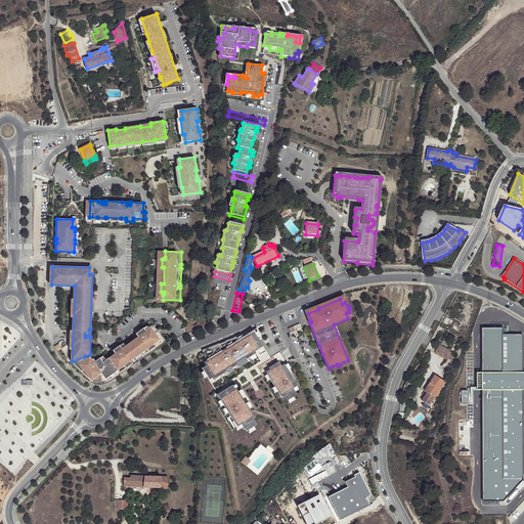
[(222,308),(213,306),(212,314),(220,316),(222,308)]
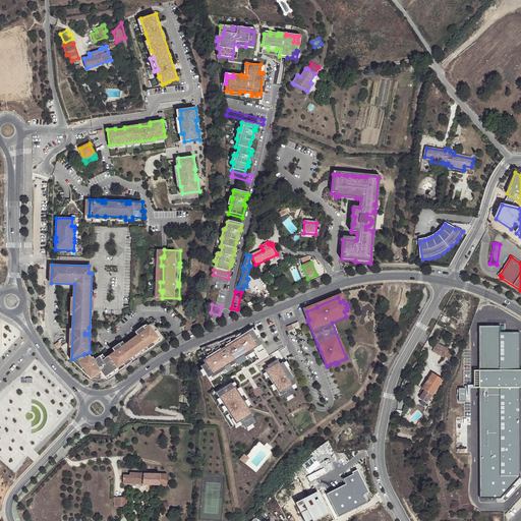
[(307,320),(309,320),(306,311),(316,307),(316,306),(315,305),(302,310),(306,321),(307,321),(307,320)]
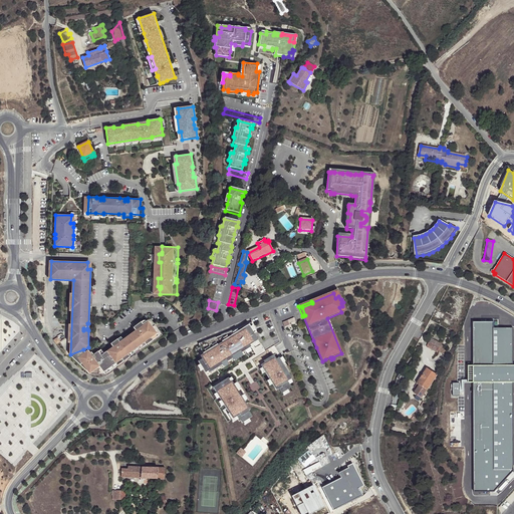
[(294,319),(283,323),(285,328),(296,324),(294,319)]
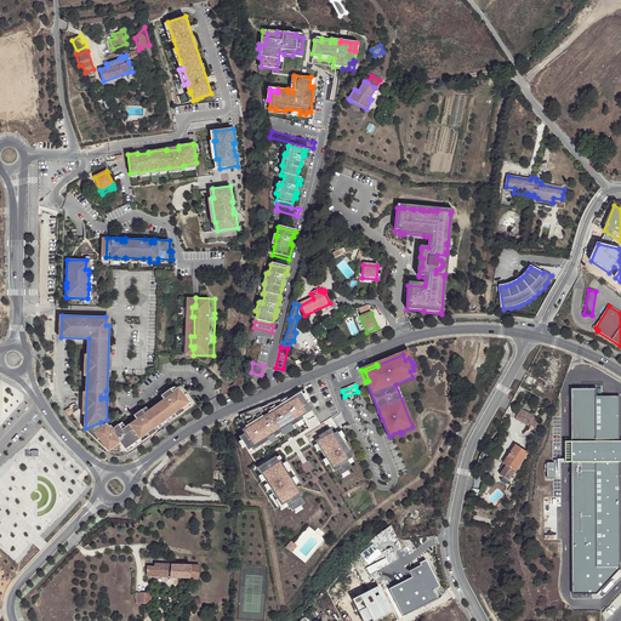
[(102,426),(101,422),(85,428),(85,429),(107,449),(113,444),(114,448),(120,443),(125,450),(148,433),(154,428),(175,412),(182,408),(189,402),(178,387),(174,387),(167,392),(169,393),(166,394),(166,396),(164,398),(164,399),(148,410),(149,412),(146,415),(143,412),(136,417),(137,419),(126,427),(124,425),(120,427),(119,425),(113,428),(110,426),(109,427),(106,423),(102,426)]
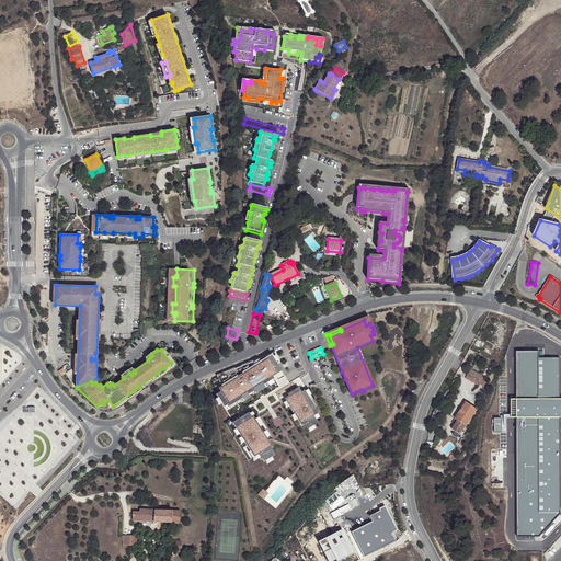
[(515,419),(519,419),(521,537),(542,536),(560,516),(560,358),(541,358),(541,352),(519,352),(519,400),(515,400),(515,419)]
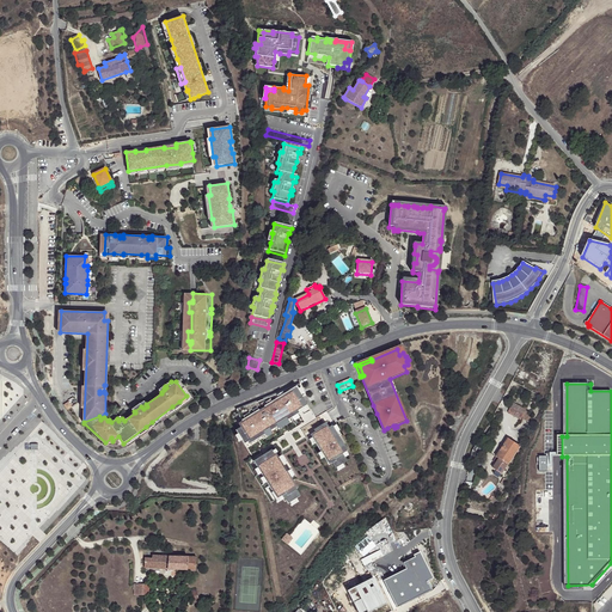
[(301,386),(239,411),(244,423),(240,426),(243,429),(238,432),(239,435),(244,441),(246,446),(251,442),(252,445),(267,436),(273,433),(280,428),(289,422),(301,415),(300,412),(307,409),(310,408),(305,399),(306,396),(301,386)]
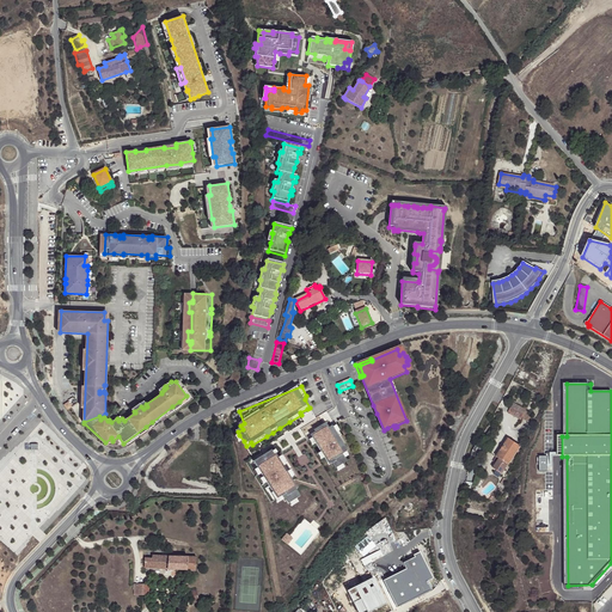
[(144,401),(133,409),(134,411),(141,407),(144,409),(147,407),(146,404),(144,401)]
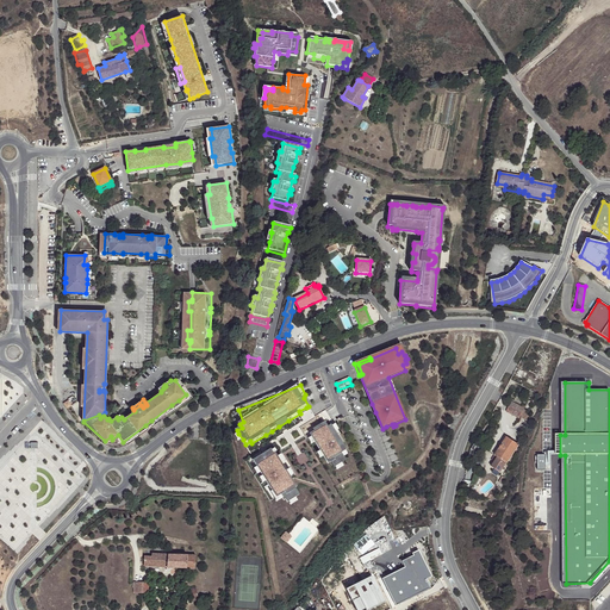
[(508,412),(520,418),(521,418),(522,414),(524,410),(524,409),(512,403),(508,412)]
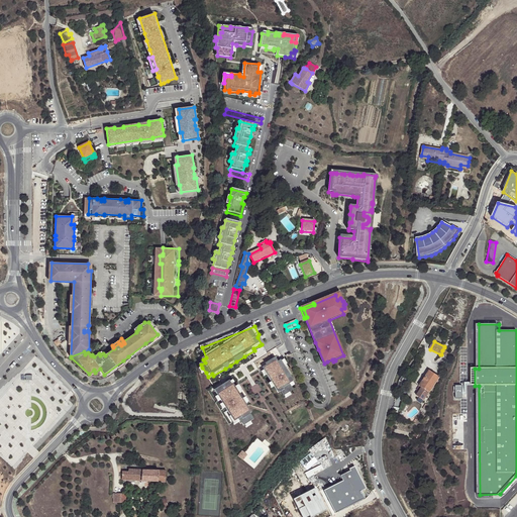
[(145,343),(128,356),(130,358),(146,346),(145,343)]
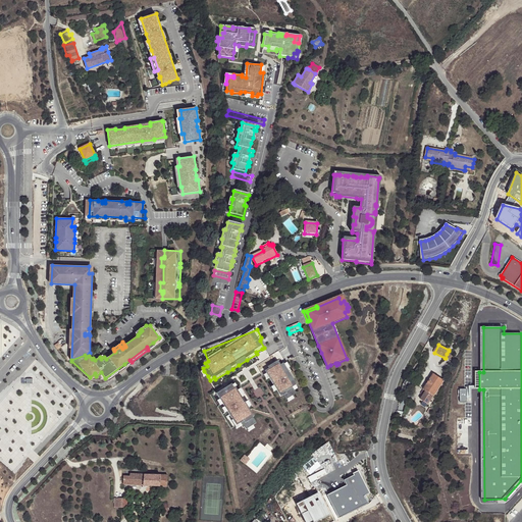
[(447,354),(446,358),(451,361),(454,354),(449,351),(447,354)]
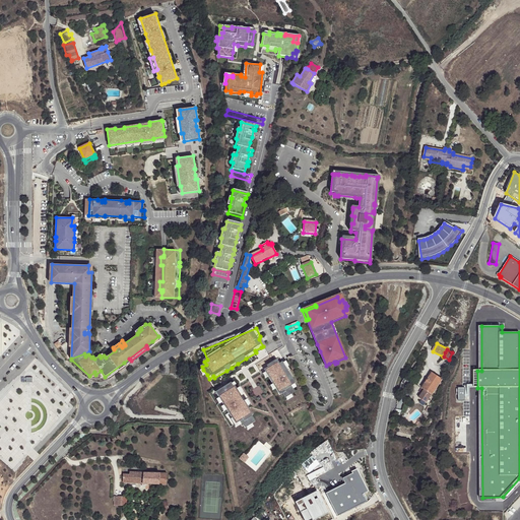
[(268,368),(264,370),(265,373),(268,378),(273,385),(275,389),(279,396),(281,394),(284,399),(285,398),(291,395),(295,393),(293,390),(290,387),(295,385),(296,384),(290,375),(288,376),(286,373),(284,370),(286,369),(286,368),(283,364),(282,363),(279,364),(277,360),(267,366),(268,368)]
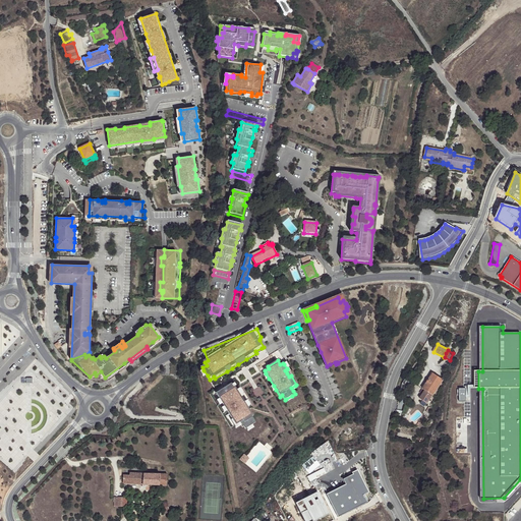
[(124,363),(105,378),(107,379),(125,365),(124,363)]
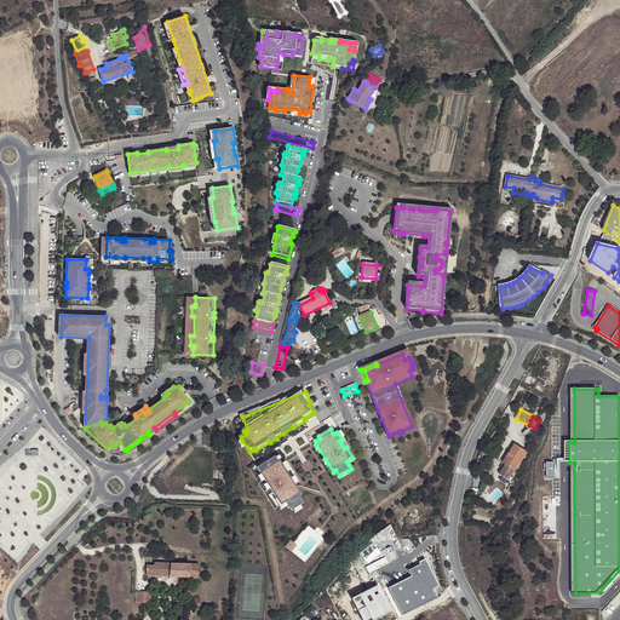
[(516,445),(509,455),(521,463),(528,453),(516,445)]
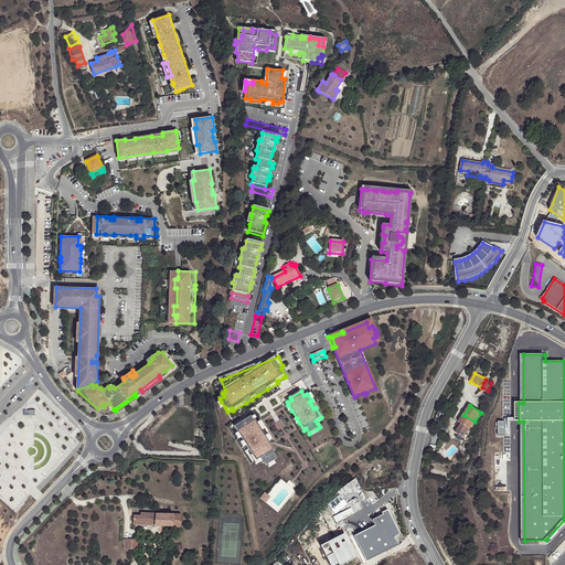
[(475,422),(464,415),(459,423),(461,424),(470,429),(475,422)]
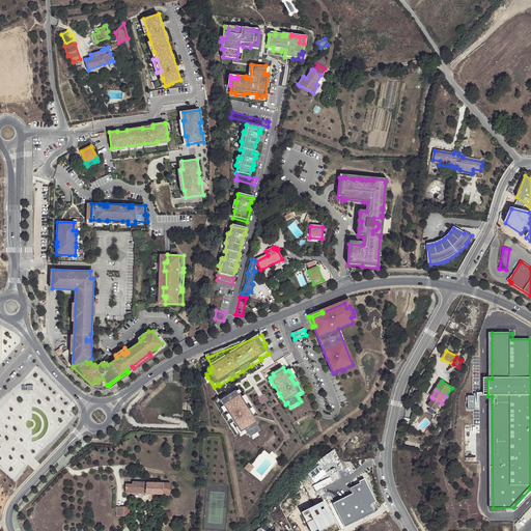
[(241,435),(245,431),(247,435),(248,437),(249,436),(251,439),(251,438),(257,435),(260,432),(257,426),(258,425),(253,416),(250,411),(246,403),(242,398),(240,395),(239,396),(238,393),(236,392),(221,401),(224,408),(227,413),(229,415),(231,420),(238,428),(241,435)]
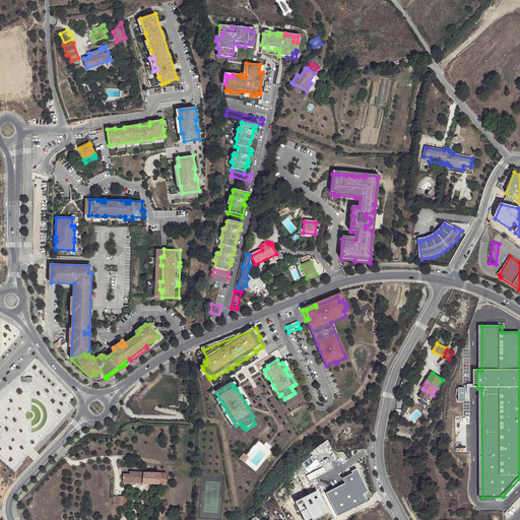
[(433,395),(425,390),(419,398),(427,404),(433,395)]
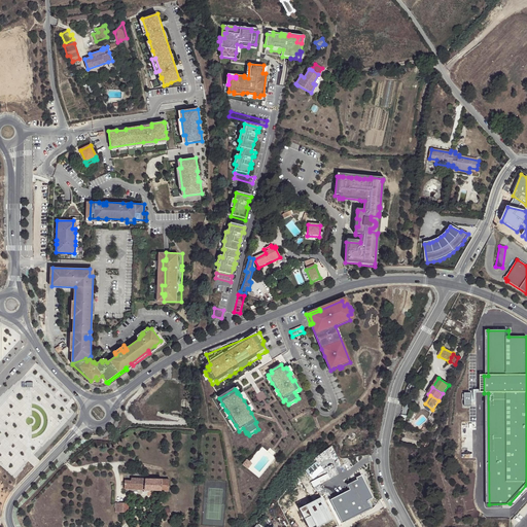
[(239,431),(236,425),(234,426),(239,434),(245,431),(243,428),(239,431)]
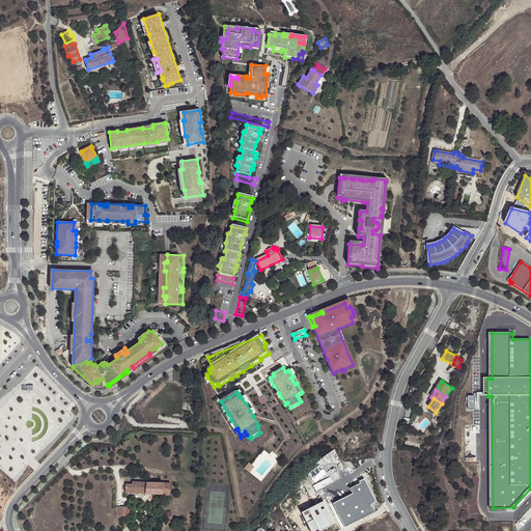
[(330,477),(312,485),(315,491),(332,482),(330,477)]
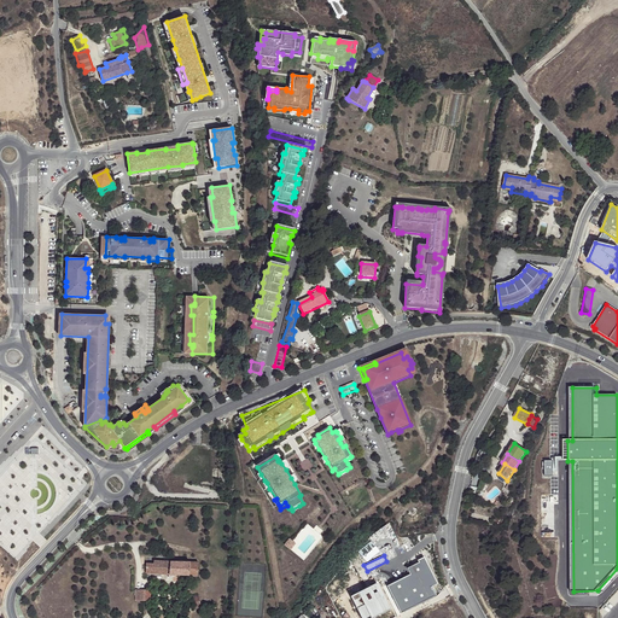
[(409,576),(388,588),(401,614),(436,596),(431,588),(437,586),(424,559),(418,561),(419,564),(407,570),(409,576)]
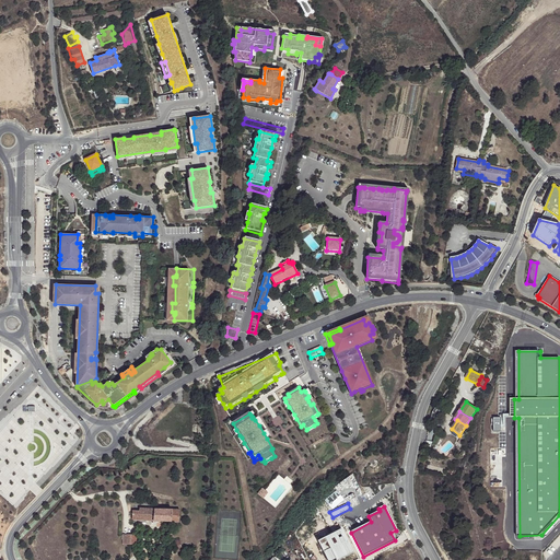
[(139,512),(132,512),(132,521),(178,523),(178,510),(139,509),(139,512)]
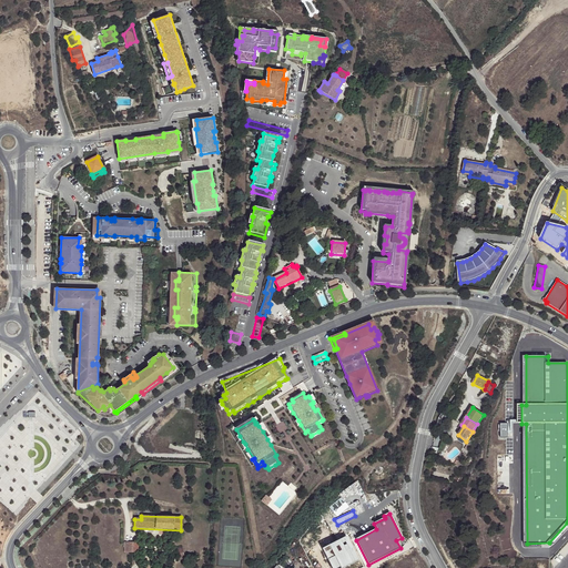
[(138,543),(123,543),(123,551),(137,551),(138,543)]
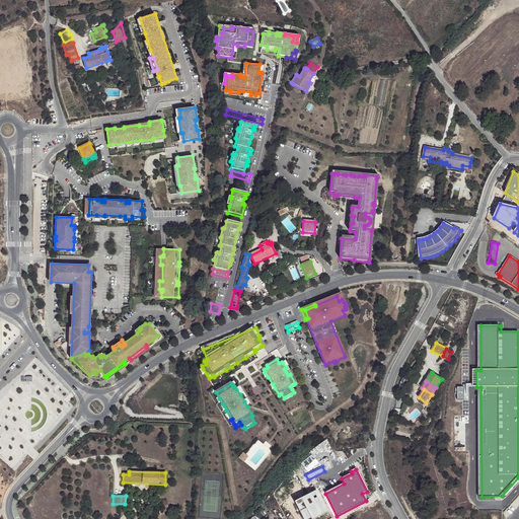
[(158,504),(160,512),(168,510),(166,503),(165,502),(164,502),(158,504)]
